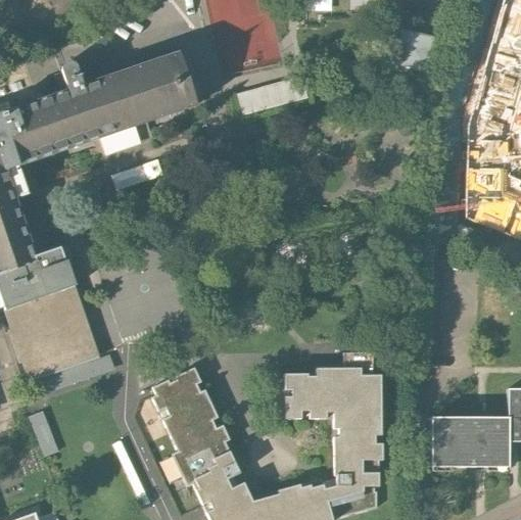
[(502,0),(468,122),(466,217),(520,238),(520,0),(502,0)]
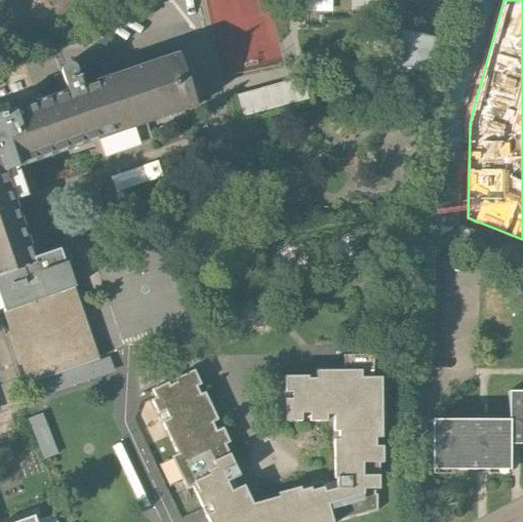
[(399,57),(433,67),(443,33),(408,23),(399,57)]
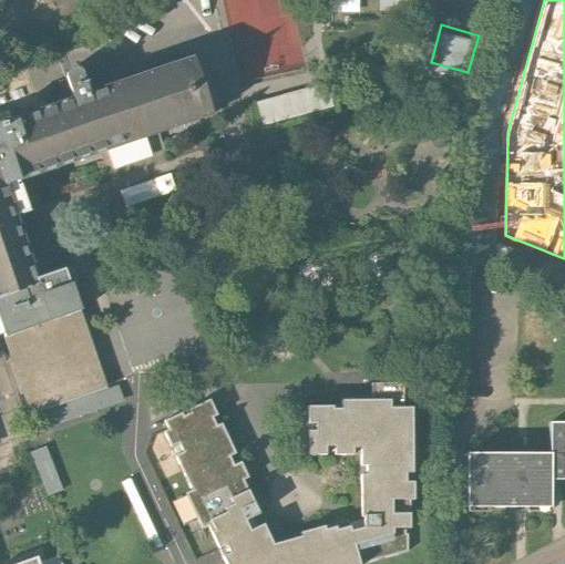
[(0,332),(7,330),(34,411),(99,389),(73,314),(82,310),(67,267),(40,276),(19,214),(30,211),(20,178),(214,113),(195,59),(91,93),(76,99),(0,123),(0,332)]
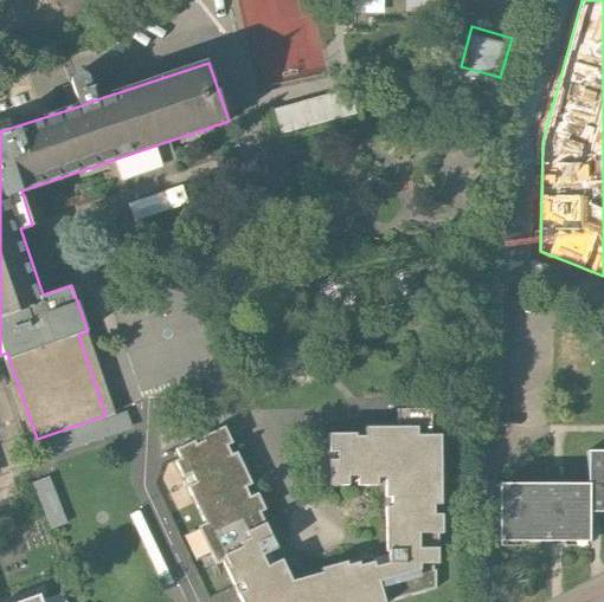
[(75,83),(82,105),(97,99),(90,78),(84,78),(79,79),(75,83)]
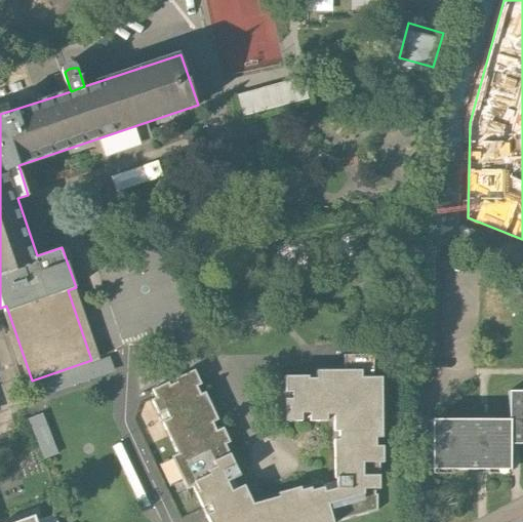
[(292,76),(241,89),(246,111),(297,97),(292,76)]
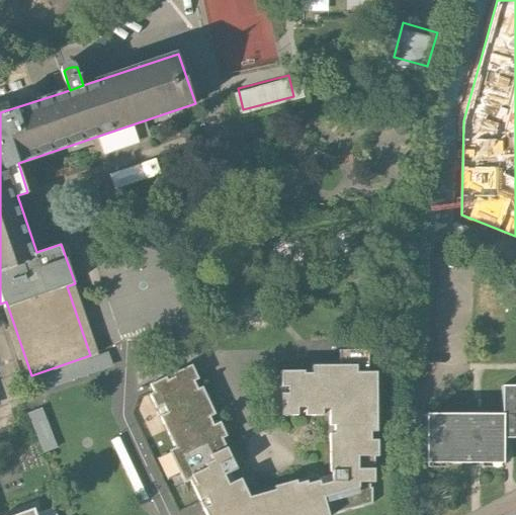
[(370,347),(340,348),(340,364),(358,363),(358,370),(370,370),(370,347)]
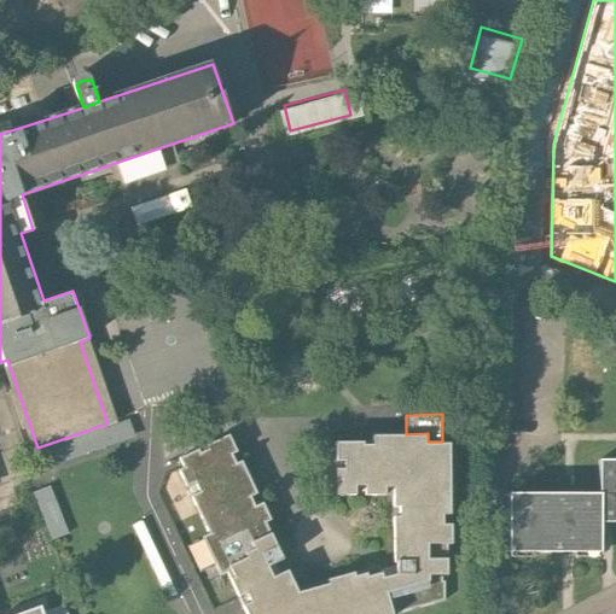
[(430,579),(430,574),(443,573),(449,573),(448,556),(430,557),(430,543),(448,543),(453,543),(453,524),(445,524),(445,514),(452,514),(452,442),(442,442),(428,442),(428,433),(406,434),(375,434),(375,443),(365,443),(365,440),(337,442),(337,455),(337,460),(346,460),(346,467),(337,467),(338,493),(358,493),(358,484),(366,484),(367,493),(387,493),(387,485),(395,485),(395,506),(401,506),(401,515),(395,515),(396,561),(399,561),(399,572),(385,576),(384,569),(368,574),(368,571),(356,574),(355,571),(329,578),(330,582),(298,590),(289,568),(275,574),(271,565),(284,559),(266,521),(272,519),(263,501),(257,504),(254,495),(260,492),(244,458),(237,462),(233,454),(239,450),(231,433),(207,444),(208,448),(202,451),(199,448),(193,450),(181,456),(185,466),(180,468),(189,485),(197,481),(201,491),(193,495),(210,532),(204,534),(205,537),(218,562),(224,574),(230,571),(249,613),(395,613),(395,609),(389,591),(430,579)]
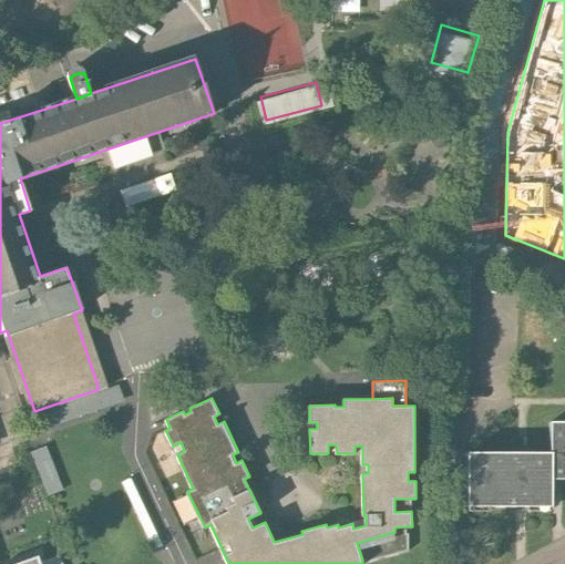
[(185,414),(191,411),(189,408),(187,402),(175,408),(177,413),(183,411),(185,414)]
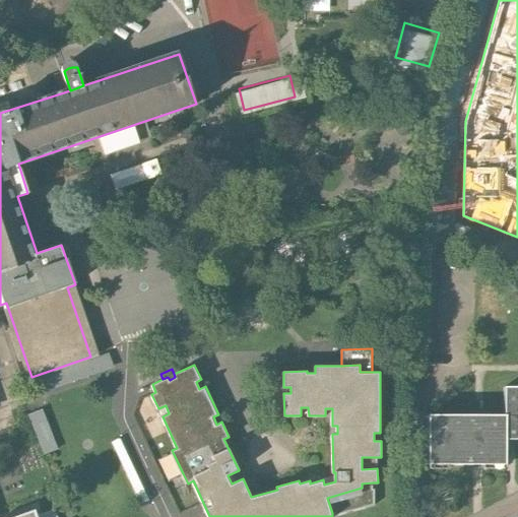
[(272,415),(284,415),(283,393),(290,393),(290,387),(283,387),(283,383),(272,383),(272,415)]
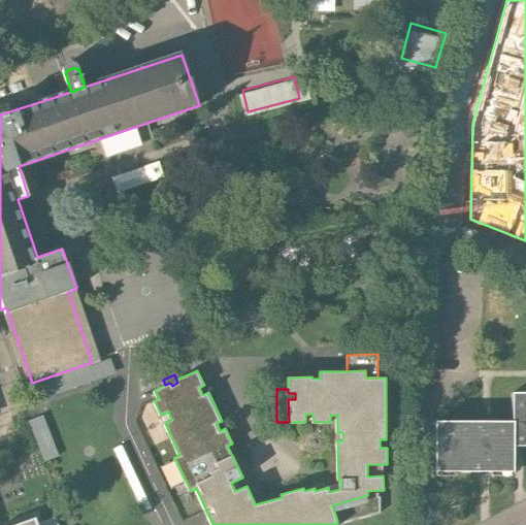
[(525,391),(515,391),(515,421),(515,445),(525,444),(525,391)]
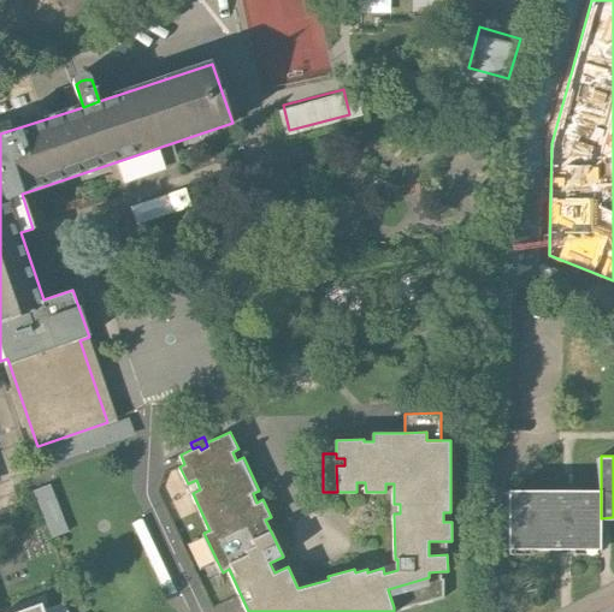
[(39,485),(55,532),(74,526),(57,477),(39,485)]
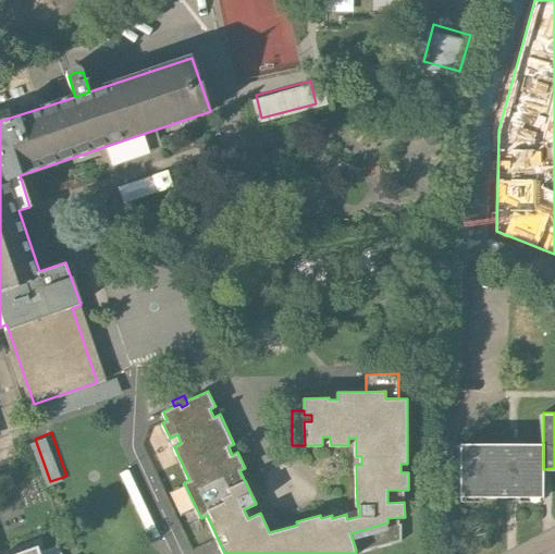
[(543,444),(461,444),(461,496),(542,497),(543,469),(543,444)]
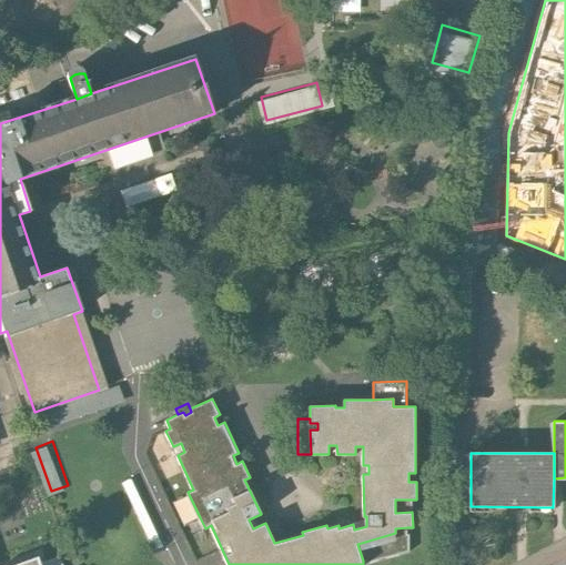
[(200,517),(189,494),(174,501),(185,525),(200,517)]
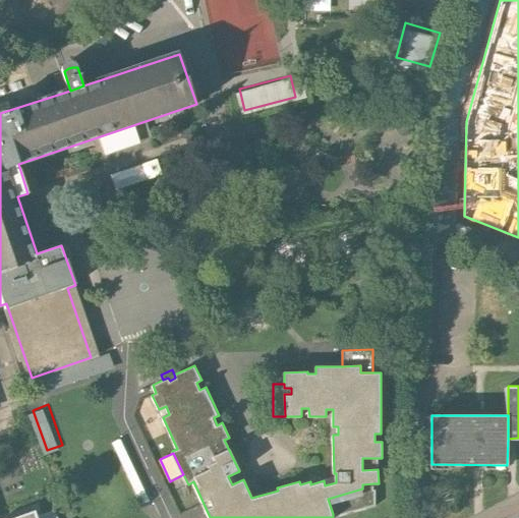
[(362,458),(362,470),(378,469),(378,458),(362,458)]
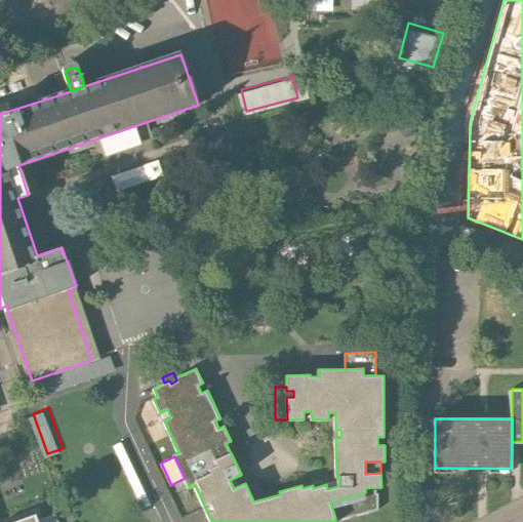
[(376,492),(376,487),(365,488),(365,492),(330,503),(335,518),(339,517),(340,519),(379,508),(379,492),(376,492)]
